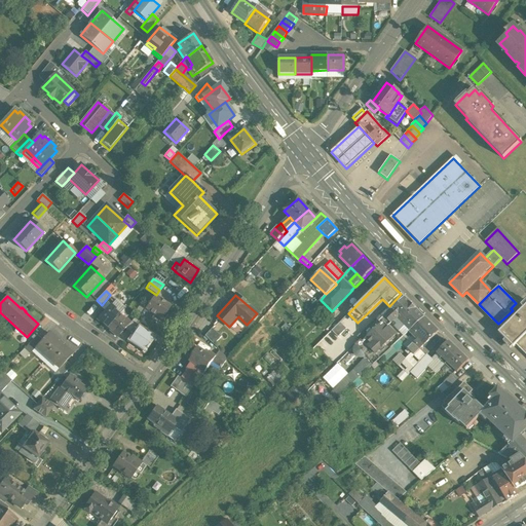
[(153,296),(144,309),(145,309),(141,315),(149,321),(152,314),(160,321),(170,306),(153,296)]
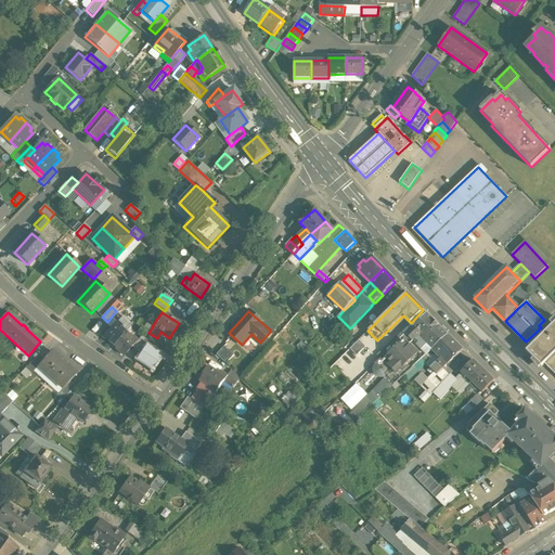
[(427,314),(400,340),(415,357),(420,361),(433,349),(448,335),(427,314)]
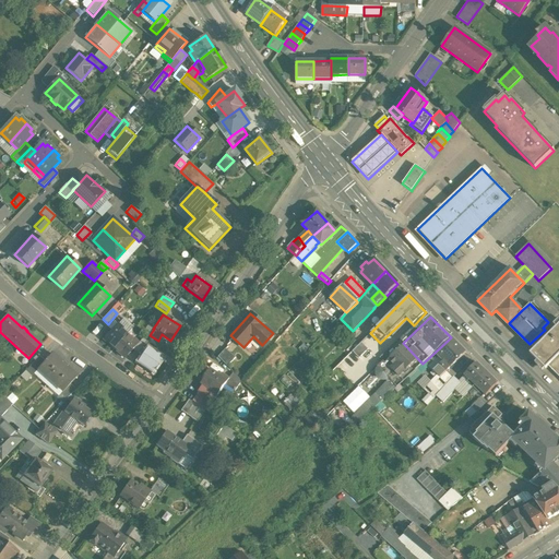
[(117,324),(104,340),(114,349),(127,335),(121,330),(122,329),(117,324)]
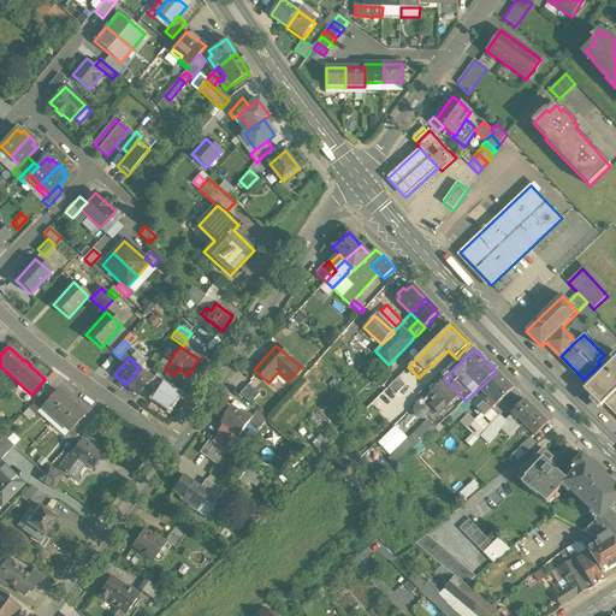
[(615,359),(584,390),(602,407),(606,402),(615,391),(615,359)]
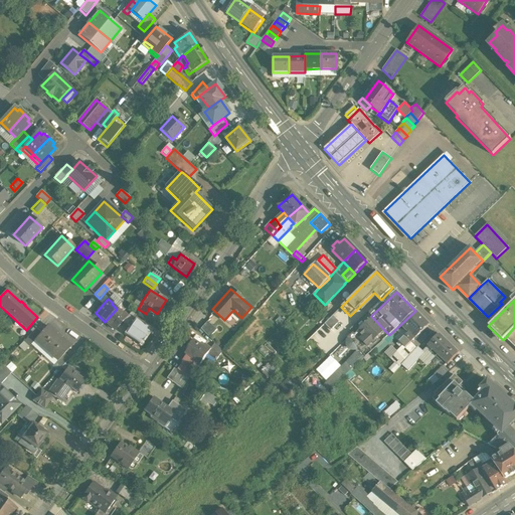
[(117,309),(105,322),(115,330),(128,316),(123,312),(122,313),(117,309)]
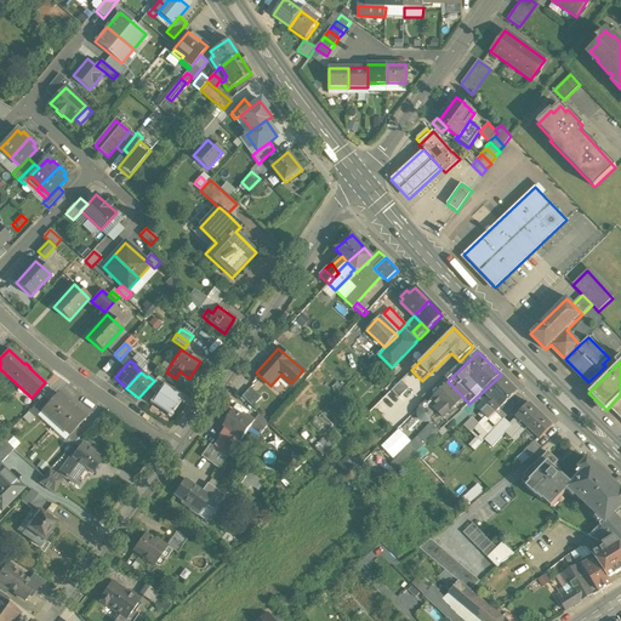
[(501,375),(484,391),(494,400),(501,408),(517,392),(501,375)]
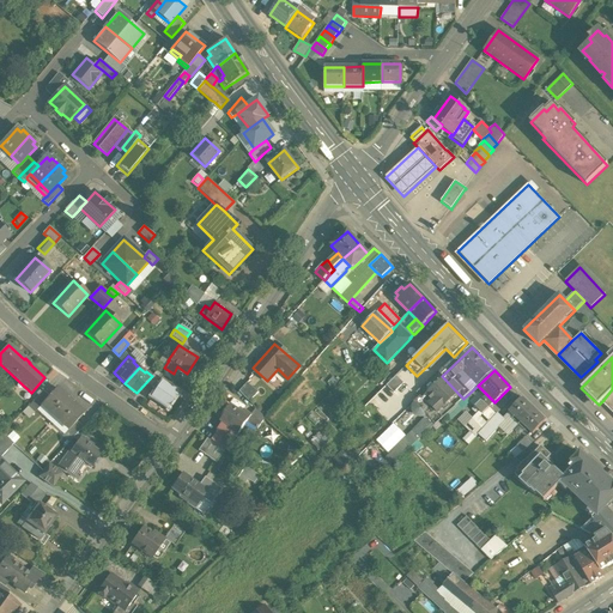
[(164,377),(156,387),(158,389),(162,384),(170,389),(174,384),(164,377)]
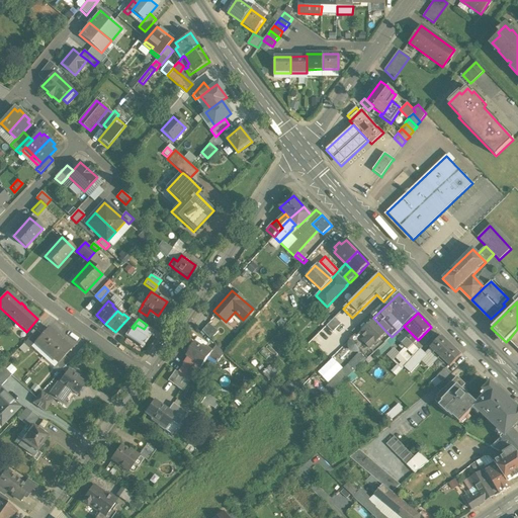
[(387,333),(374,320),(360,332),(367,339),(373,345),(383,336),(387,333)]
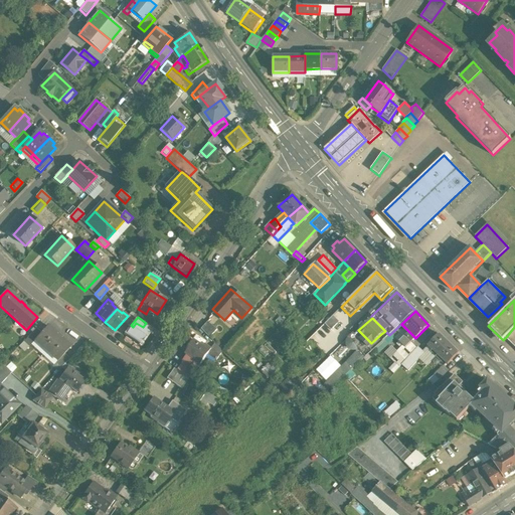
[(216,330),(207,322),(201,329),(209,338),(216,330)]
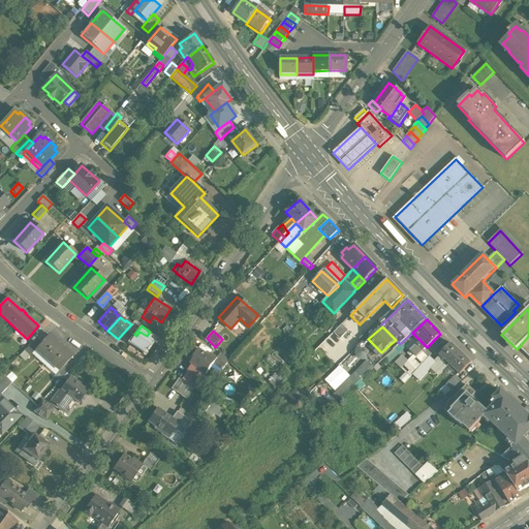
[(144,351),(152,340),(147,336),(139,332),(136,336),(131,343),(144,351)]
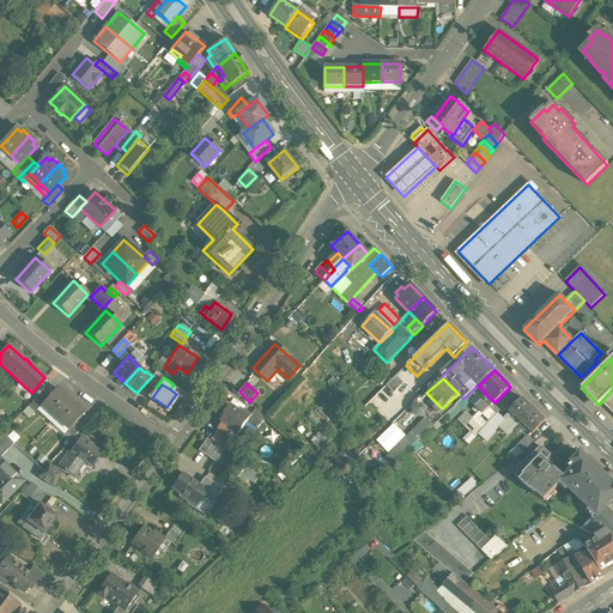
[(49,396),(41,405),(42,406),(55,418),(71,401),(56,388),(49,396)]
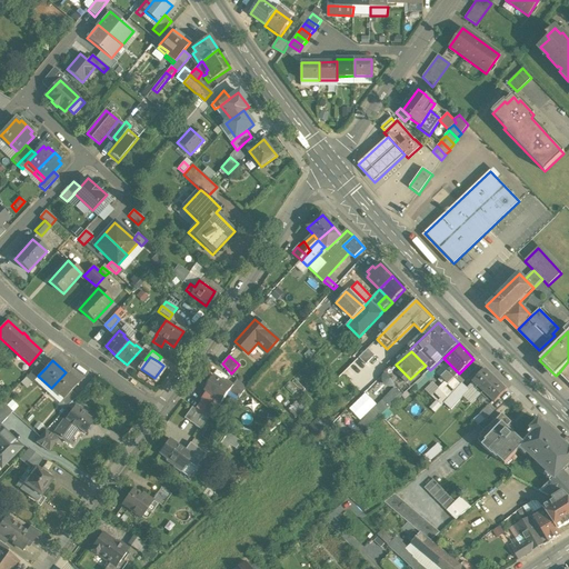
[(40,363),(30,372),(37,378),(39,377),(38,376),(46,368),(40,363)]
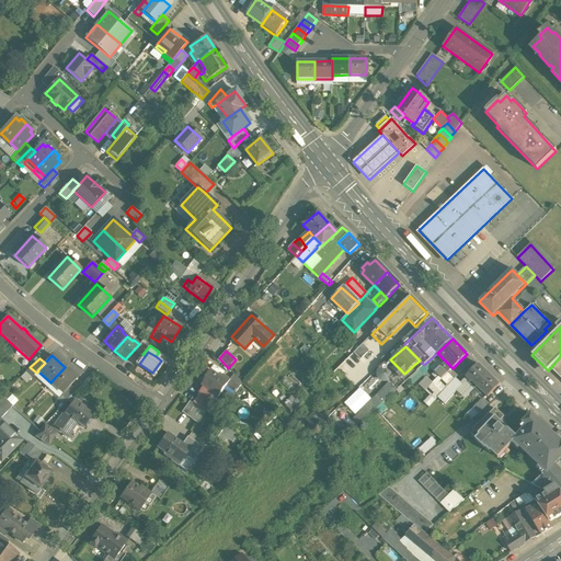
[(446,362),(435,373),(441,379),(453,368),(446,362)]
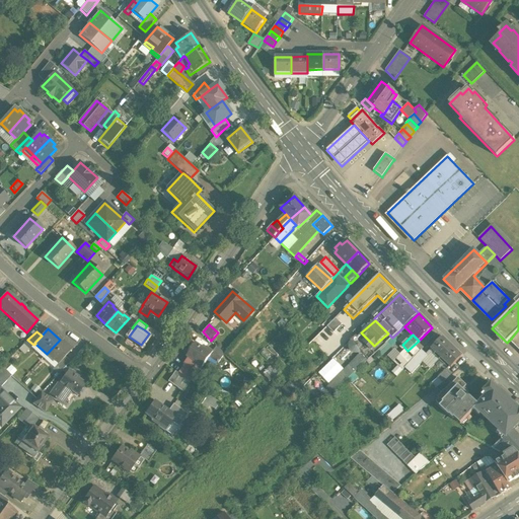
[(363,344),(355,337),(350,341),(358,349),(363,344)]
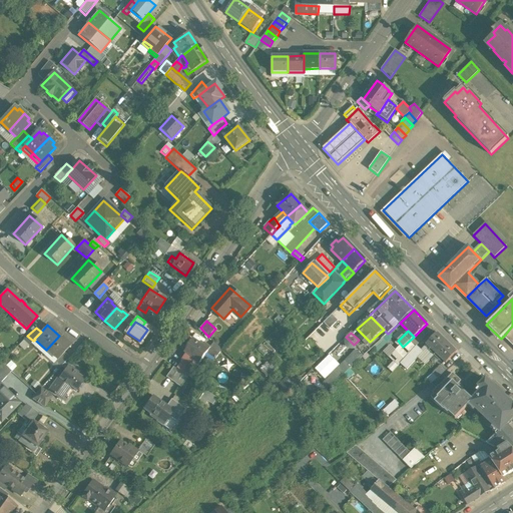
[(437,333),(426,345),(430,349),(429,351),(434,356),(447,343),(437,333)]
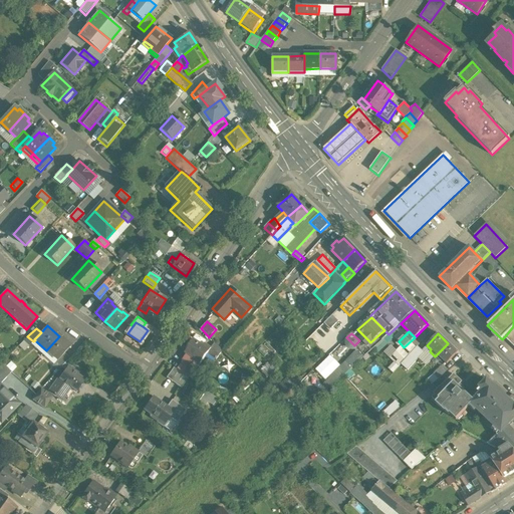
[(59,336),(46,350),(57,360),(58,360),(64,353),(70,346),(59,336)]
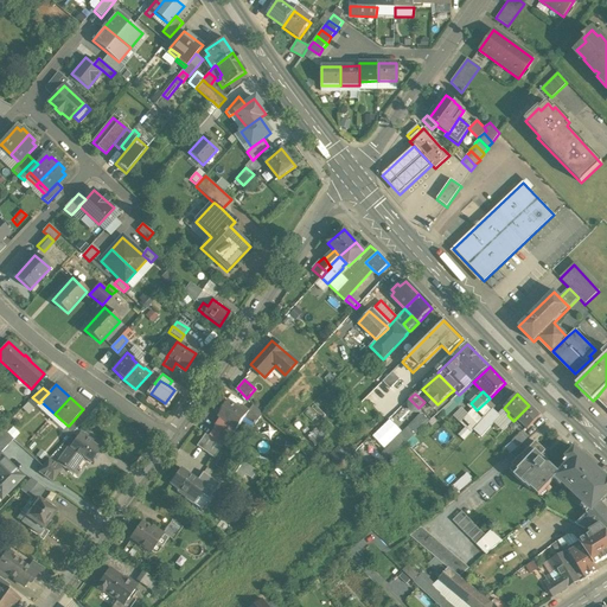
[(425,402),(419,408),(426,415),(438,404),(430,397),(425,402)]
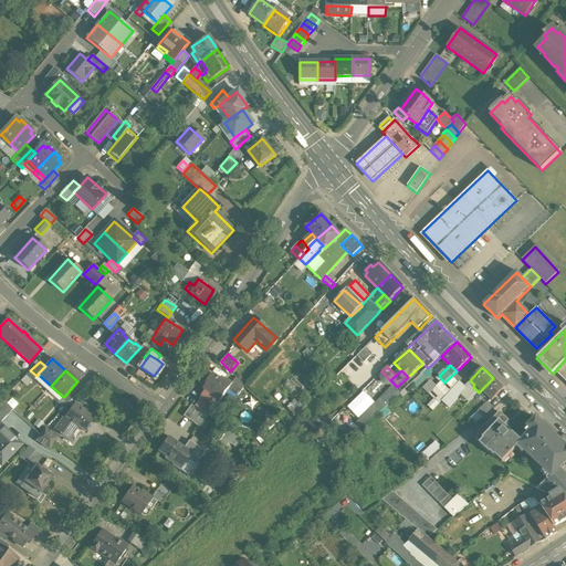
[(223,380),(212,374),(202,388),(206,390),(220,400),(220,401),(228,390),(232,385),(232,384),(224,378),(223,380)]
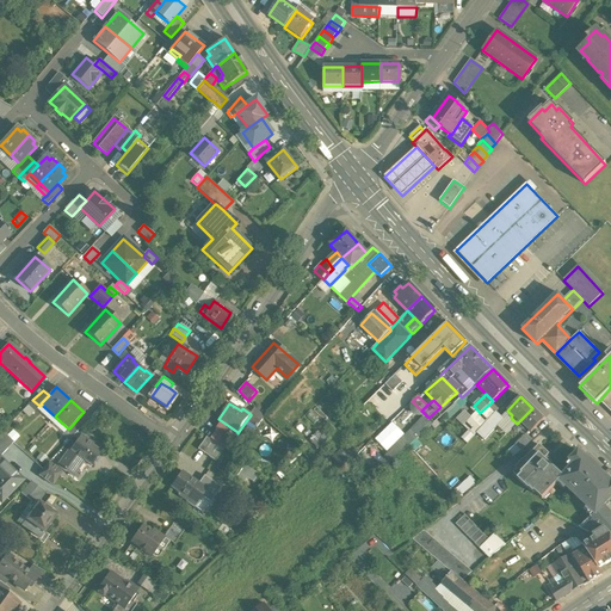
[(532,408),(517,424),(523,430),(525,427),(531,433),(544,419),(532,408)]
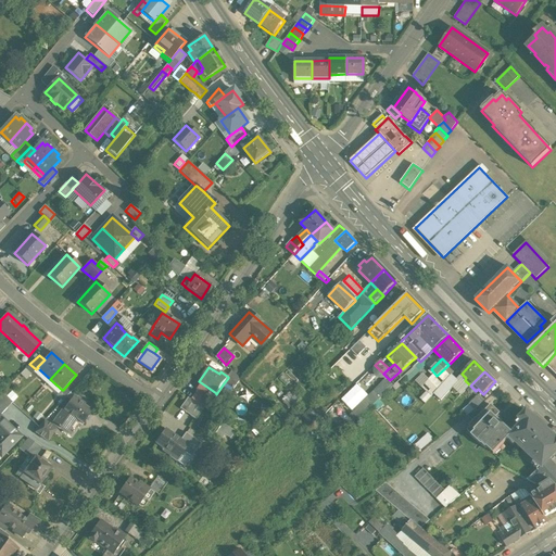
[(373,374),(366,379),(370,383),(377,378),(373,374)]
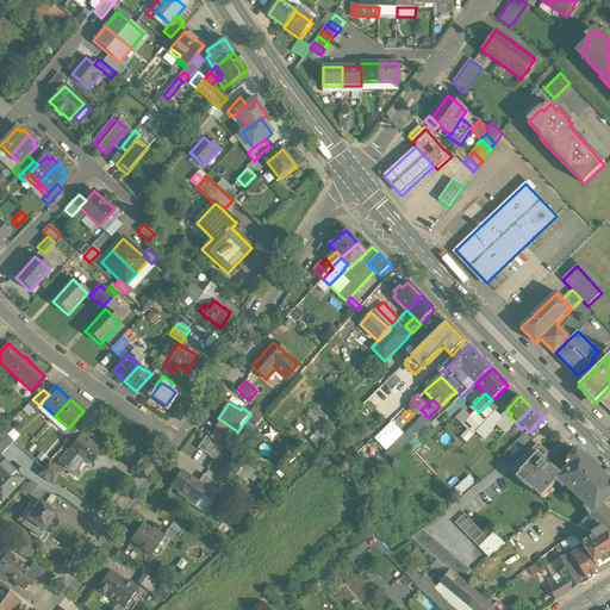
[(496,412),(477,433),(484,440),(503,418),(496,412)]
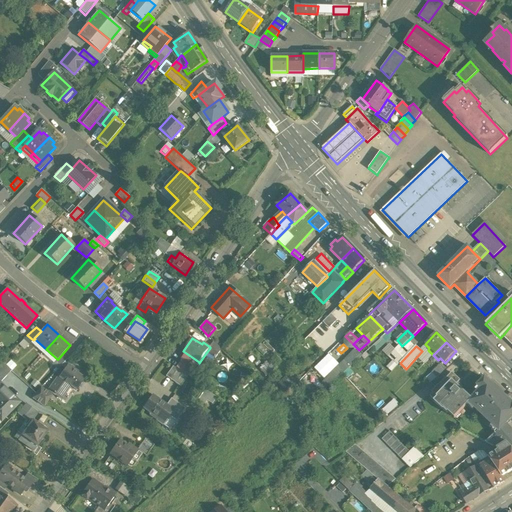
[(219,354),(210,348),(206,353),(215,359),(219,354)]
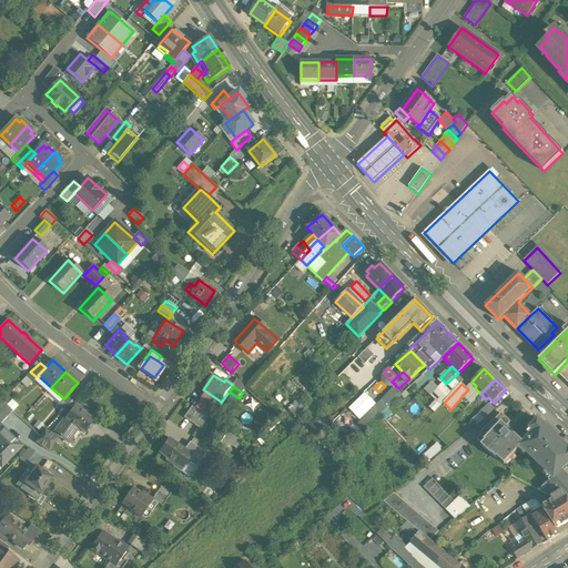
[(394,389),(341,440),(347,446),(399,396),(394,389)]
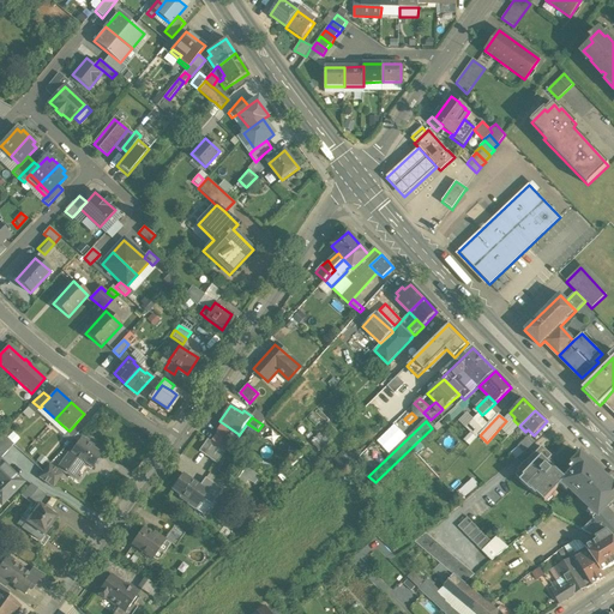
[(83,428),(77,422),(70,431),(68,431),(66,433),(73,439),(77,435),(83,428)]
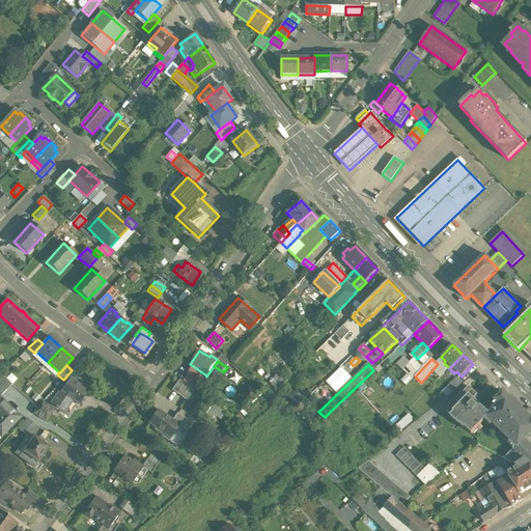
[(206,375),(193,366),(182,382),(195,391),(206,375)]
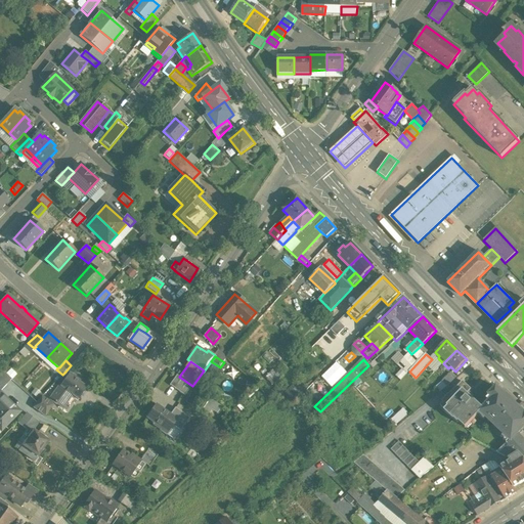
[(336,362),(320,377),(331,388),(346,374),(336,362)]
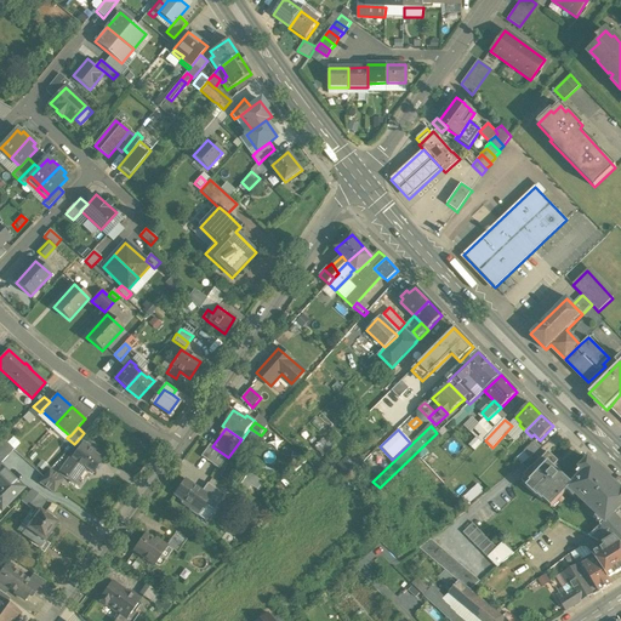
[(4,439),(0,443),(0,461),(1,463),(13,450),(4,439)]
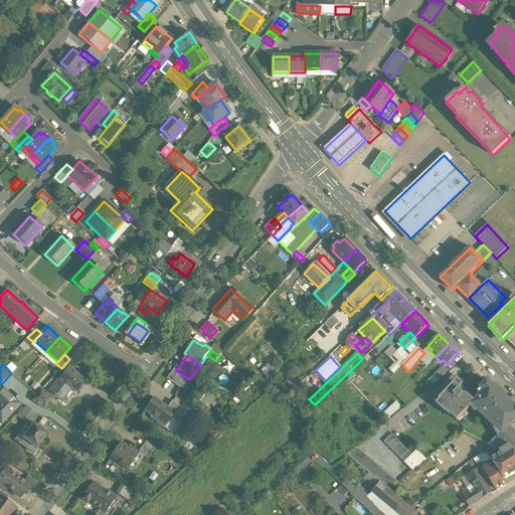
[(78,374),(67,367),(65,370),(56,383),(55,382),(48,392),(58,399),(67,386),(76,392),(84,381),(77,375),(78,374)]
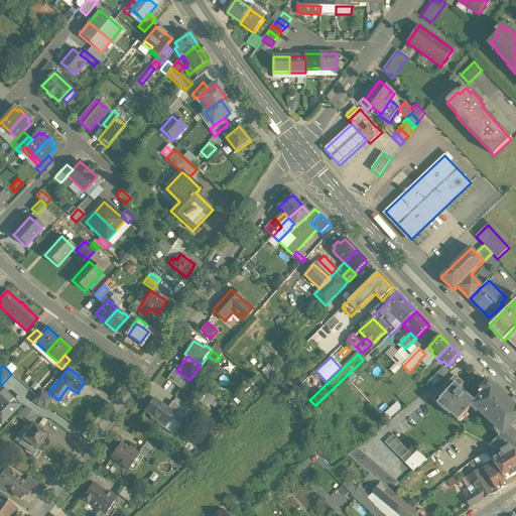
[(428,381),(433,386),(447,373),(442,368),(428,381)]
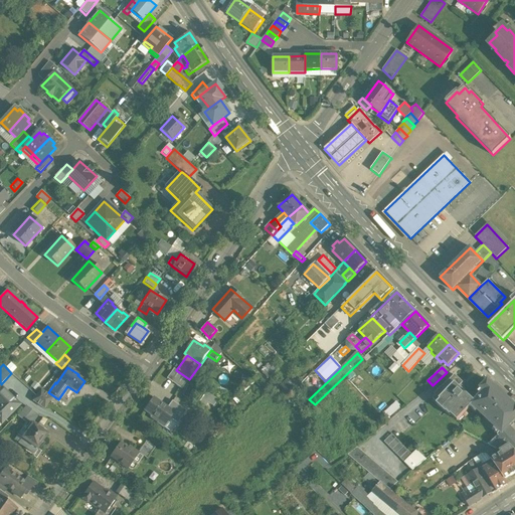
[(174,369),(166,380),(181,390),(188,379),(174,369)]
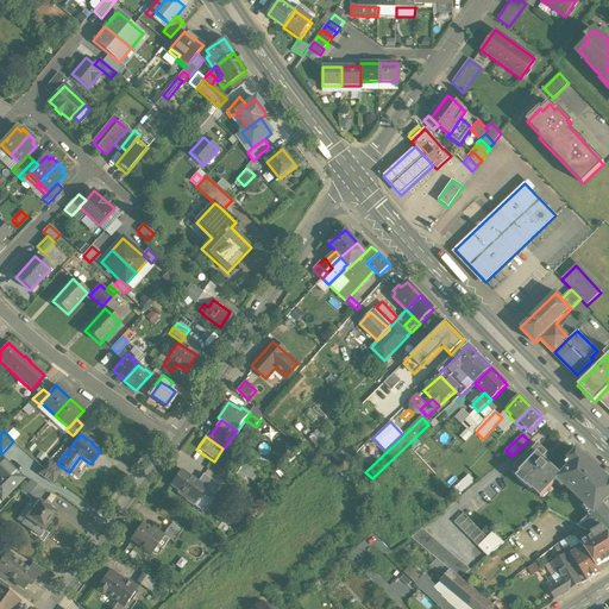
[(538,444),(531,451),(529,451),(521,459),(513,466),(521,473),(516,477),(523,484),(527,481),(531,484),(531,483),(535,488),(533,490),(540,497),(558,479),(560,476),(542,458),(547,453),(538,444)]
